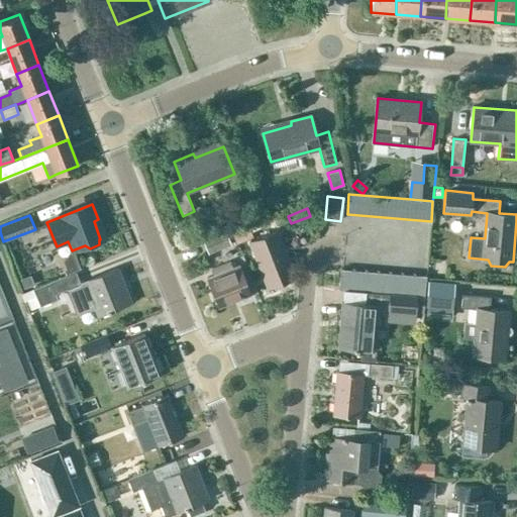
[(236,243),(251,237),(245,223),(230,228),(236,243)]
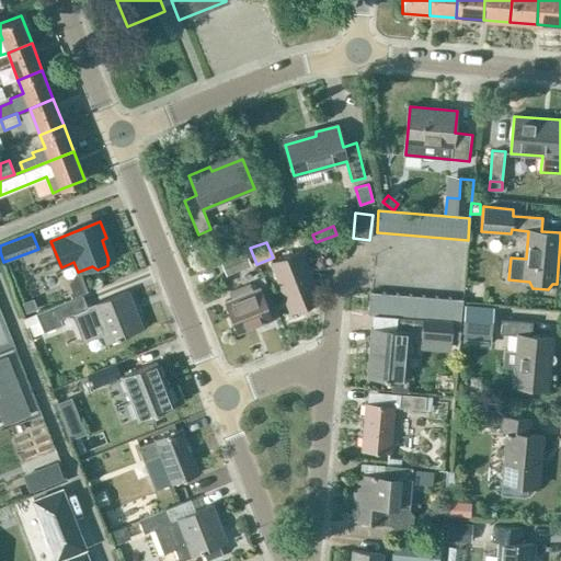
[(219,263),(225,277),(250,267),(243,252),(219,263)]
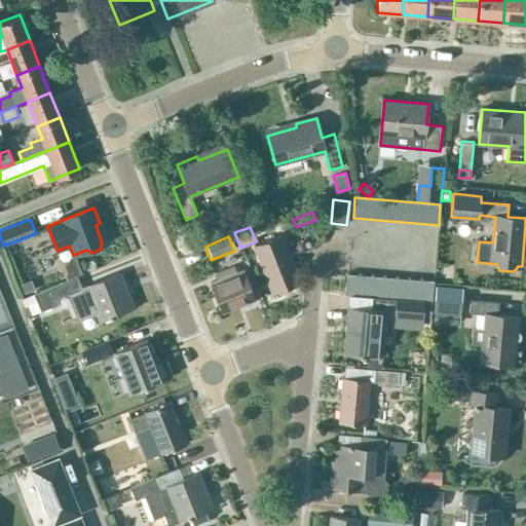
[(254,247),(272,292),(299,280),(282,236),(254,247)]
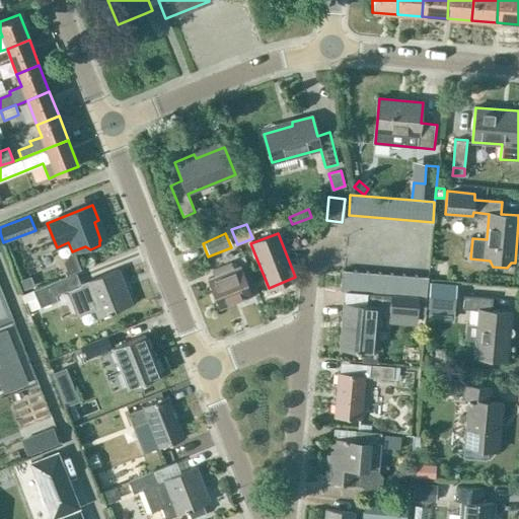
[(207,279),(218,308),(250,295),(239,267),(237,268),(235,263),(230,265),(229,263),(212,269),(215,276),(207,279)]
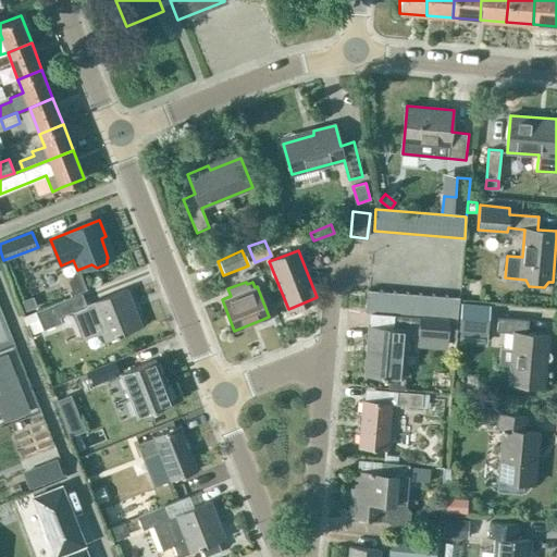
[(86,307),(73,311),(84,338),(103,331),(107,339),(137,327),(128,308),(134,306),(127,289),(86,306),(86,307)]
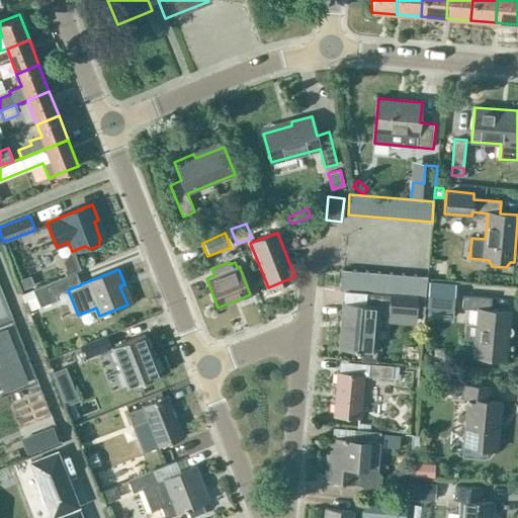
[(342,288),(426,295),(427,277),(343,270),(342,288)]
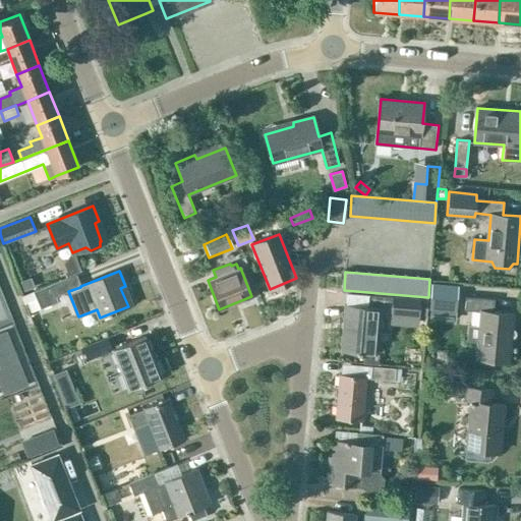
[(58,301),(56,296),(68,291),(80,287),(80,286),(75,274),(33,291),(36,299),(40,308),(58,301)]
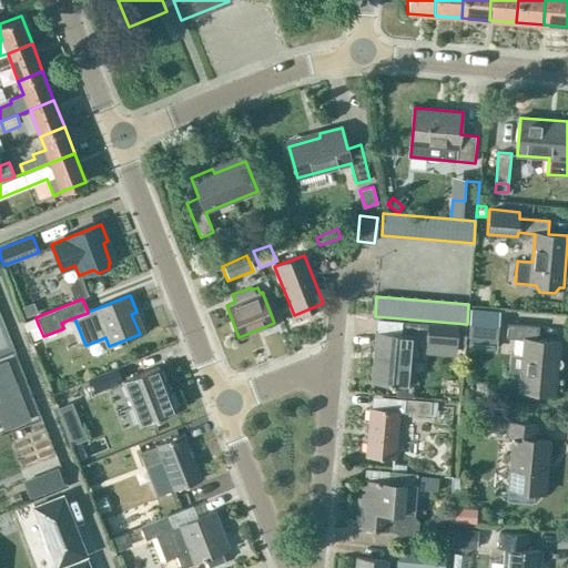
[(36,317),(32,307),(23,312),(27,321),(36,317)]
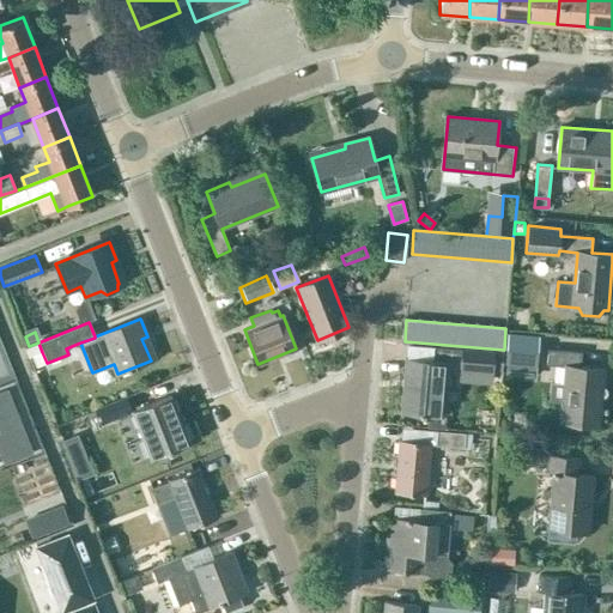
[(507,364),(535,365),(538,338),(508,335),(507,364)]
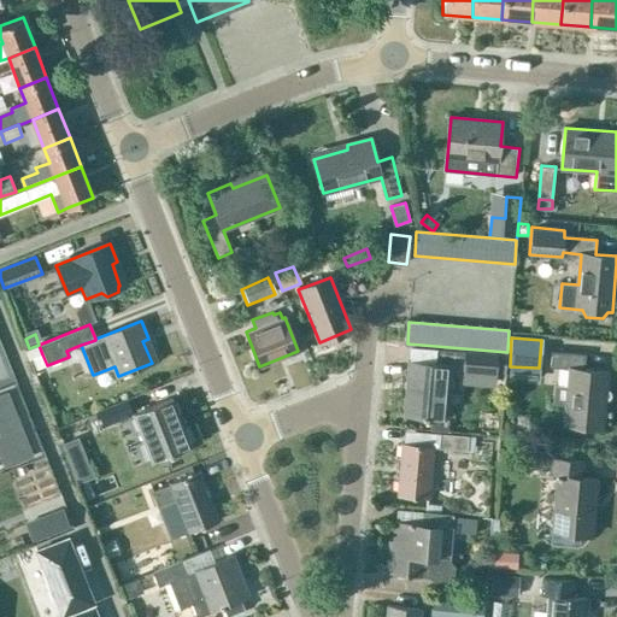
[(409,362),(405,415),(445,418),(448,370),(464,371),(463,383),(495,387),(495,374),(505,375),(506,357),(435,351),(434,364),(409,362)]
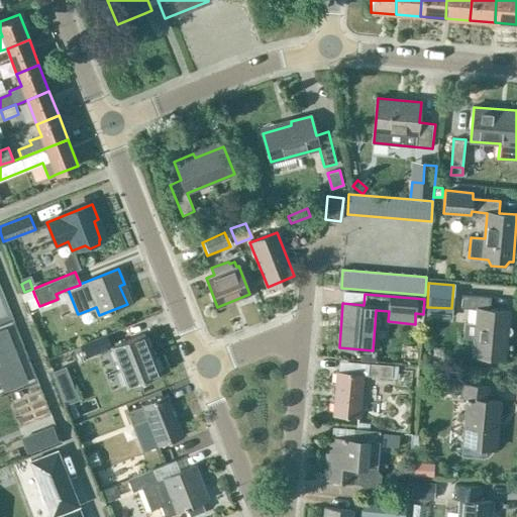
[(462,295),(461,307),(478,309),(477,323),(476,338),(474,355),(505,357),(509,311),(490,310),(491,297),(462,295)]
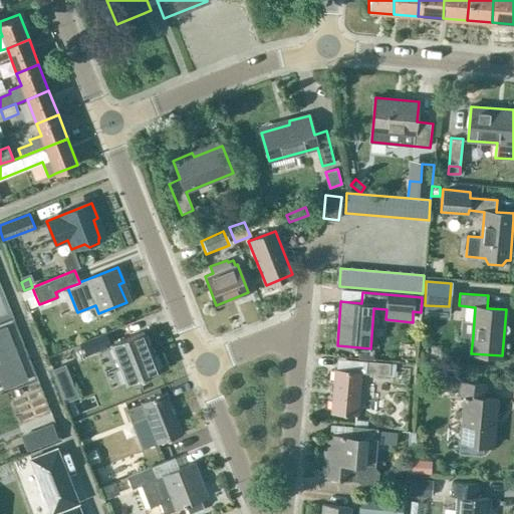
[(31,308),(39,304),(35,295),(27,298),(31,308)]
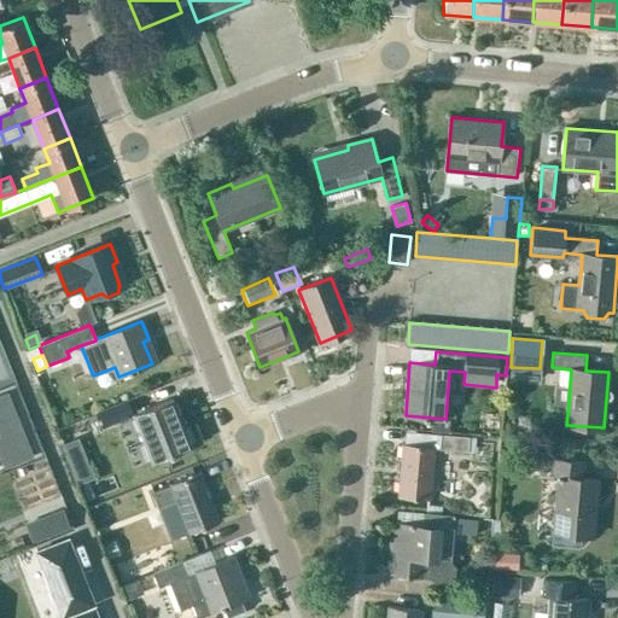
[(0,397),(0,439),(11,468),(31,460),(5,396),(0,397)]
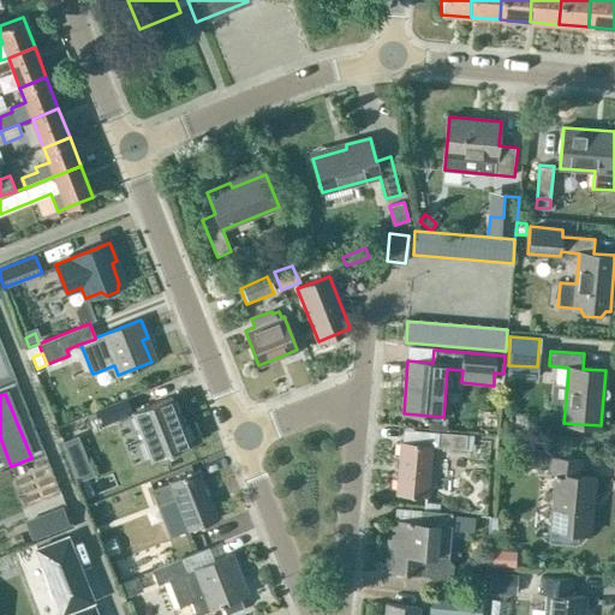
[(132,413),(150,459),(189,443),(171,396),(132,412),(127,399),(95,411),(101,425),(132,413)]
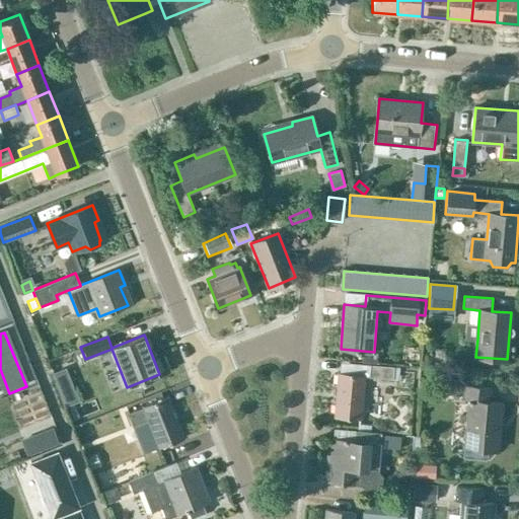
[(369,365),(368,377),(392,380),(393,367),(369,365)]
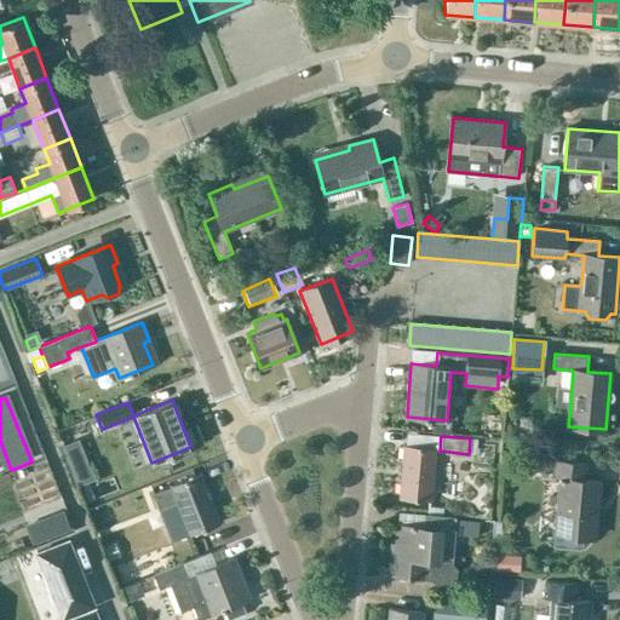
[(64,446),(70,460),(84,454),(78,441),(64,446)]
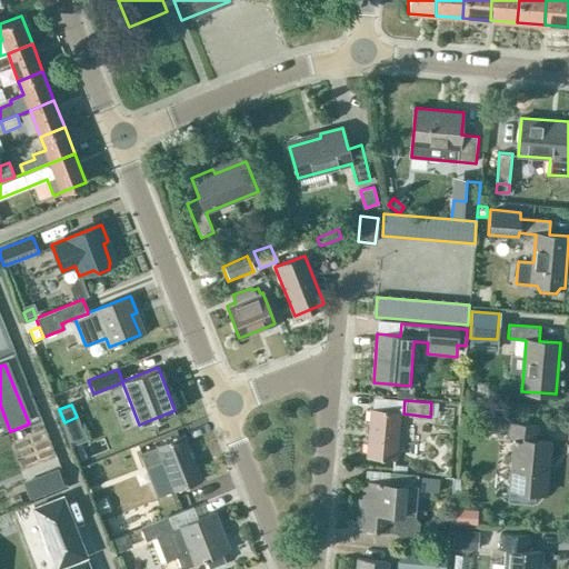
[(367,457),(395,459),(399,412),(371,409),(367,457)]
